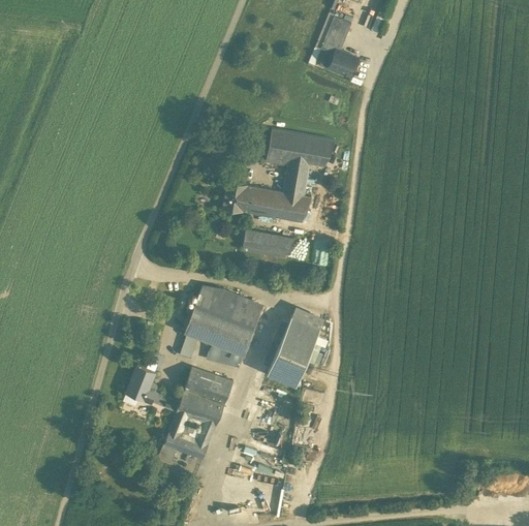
[(386,16),(379,13),(376,22),(383,25),(386,16)]
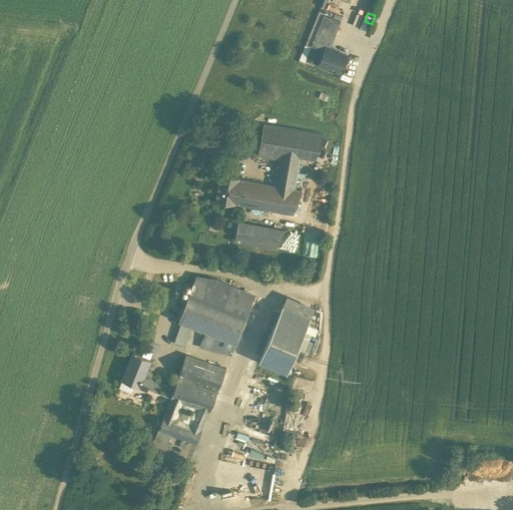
[(341,23),(325,16),(319,29),(336,35),(341,23)]
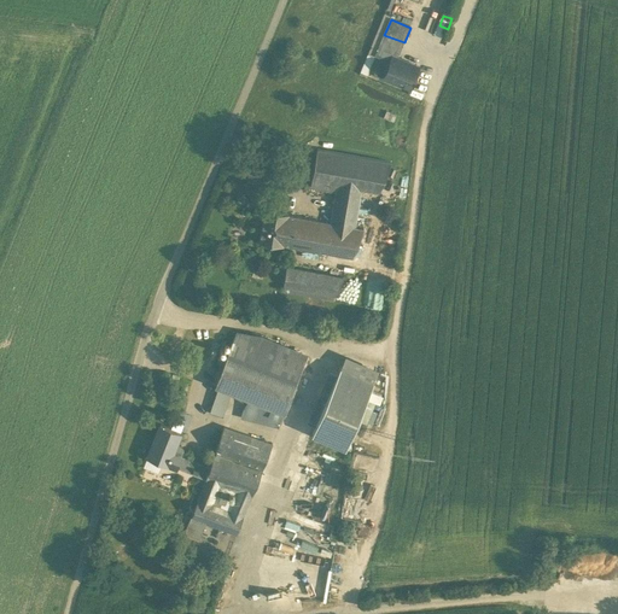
[(448,29),(439,25),(435,36),(443,40),(448,29)]
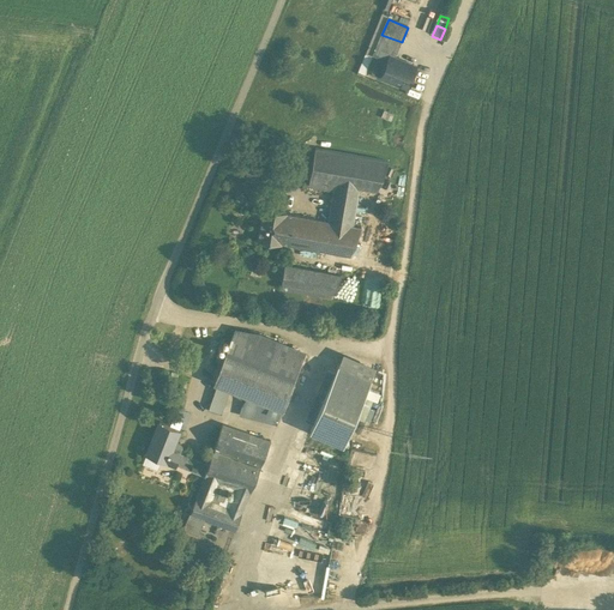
[(402,42),(381,35),(373,56),(379,59),(390,64),(392,59),(395,60),(402,42)]
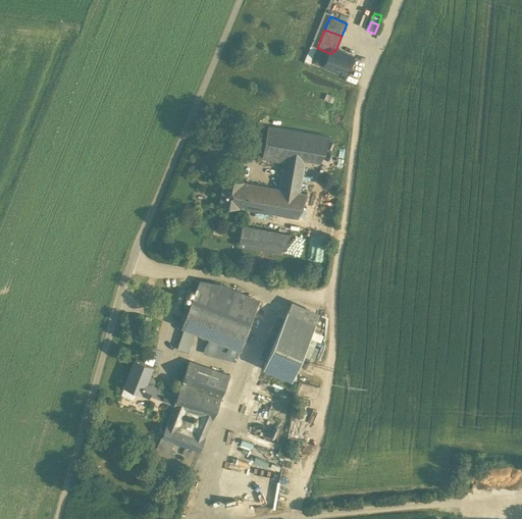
[(316,50),(311,48),(304,64),(309,66),(316,50)]
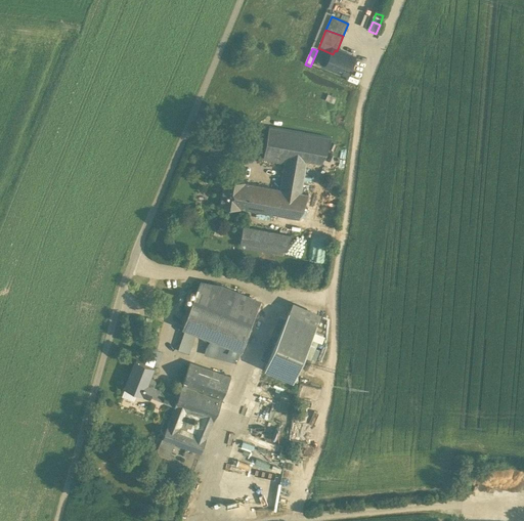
[(337,51),(335,50),(333,54),(323,50),(318,63),(348,76),(354,58),(337,51)]
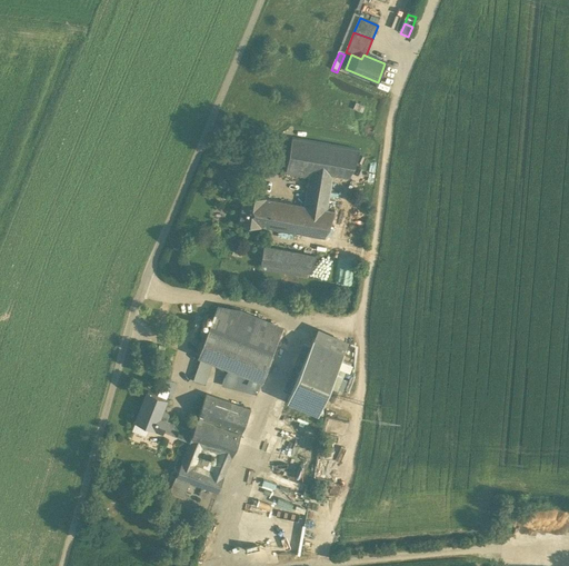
[(360,152),(292,140),(286,176),(309,179),(309,180),(332,184),(333,177),(349,179),(360,152)]
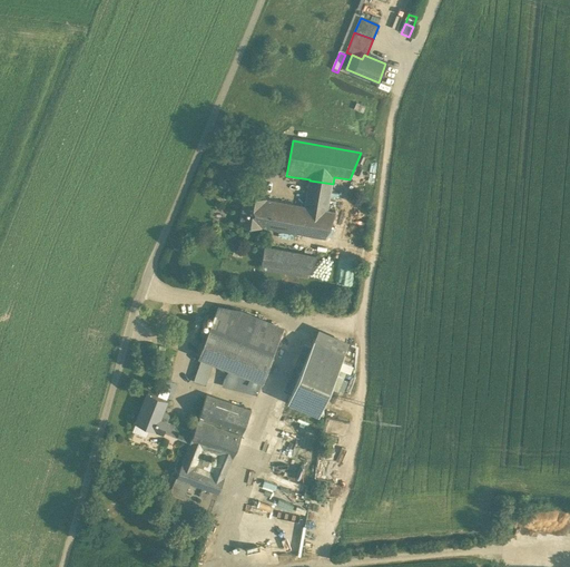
[(333,184),(310,181),(306,201),(328,205),(333,184)]
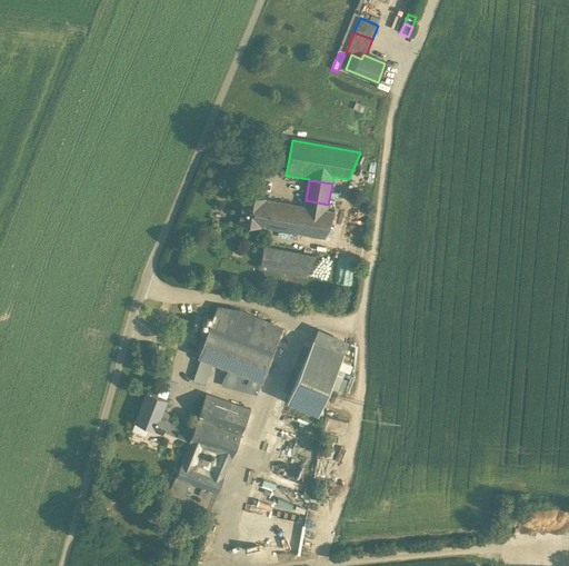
[(266,200),(245,196),(239,225),(261,229),(261,228),(269,229),(273,202),(266,201),(266,200)]
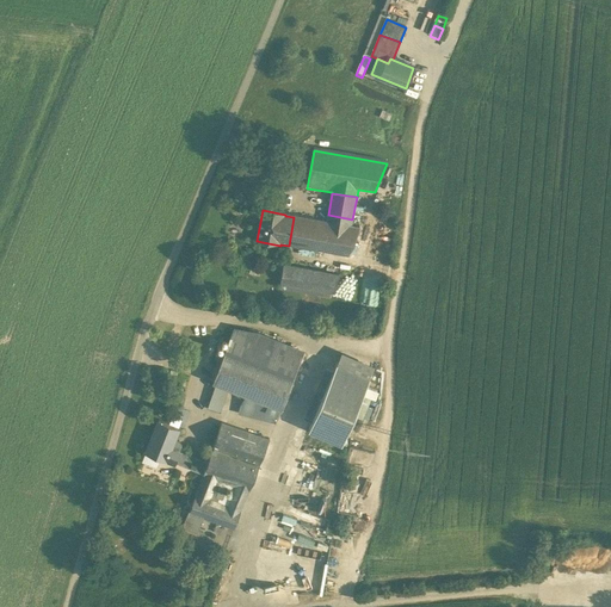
[(352,220),(328,215),(327,223),(294,217),(289,246),(349,256),(360,229),(351,228),(352,220)]
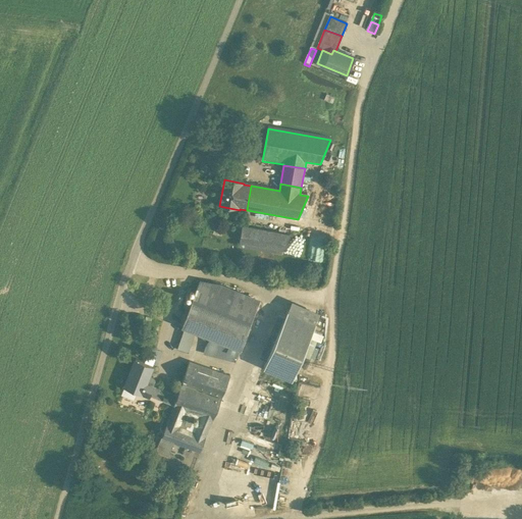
[(291,237),(243,227),(240,244),(264,249),(263,255),(281,259),(291,237)]
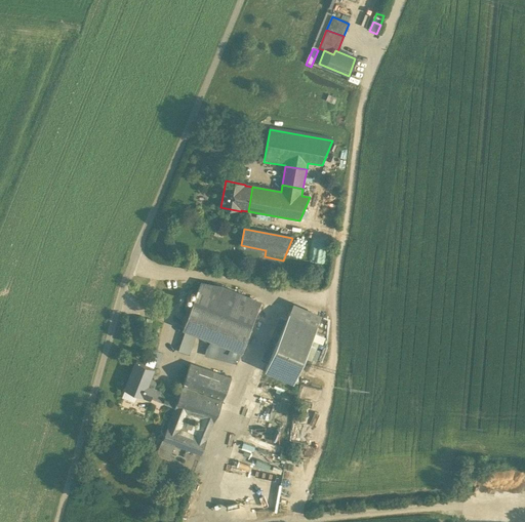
[(261,304),(224,287),(201,284),(193,305),(252,328),(261,304)]
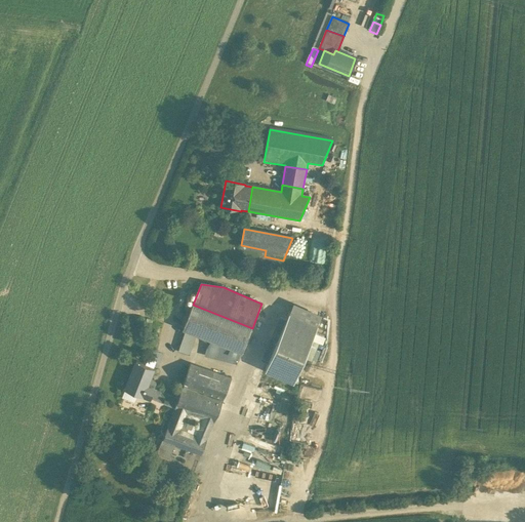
[(208,348),(239,360),(252,328),(193,305),(183,329),(187,330),(196,334),(211,340),(208,348)]
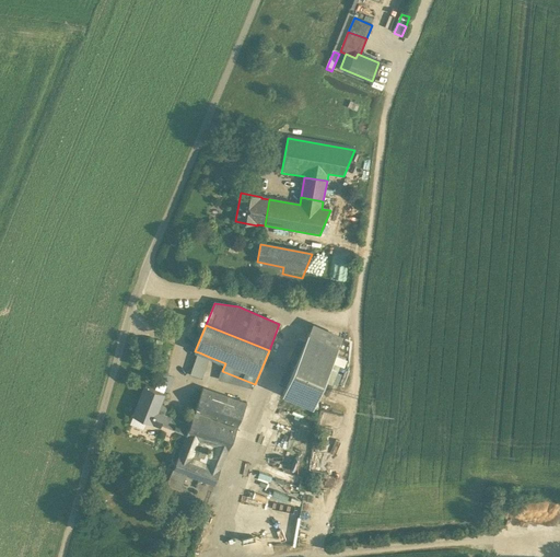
[(308,335),(283,395),(313,408),(339,347),(308,335)]
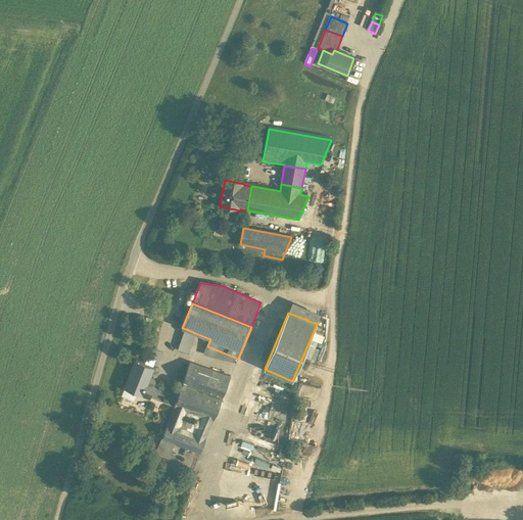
[(195,333),(186,329),(178,351),(189,356),(191,347),(191,346),(195,333)]
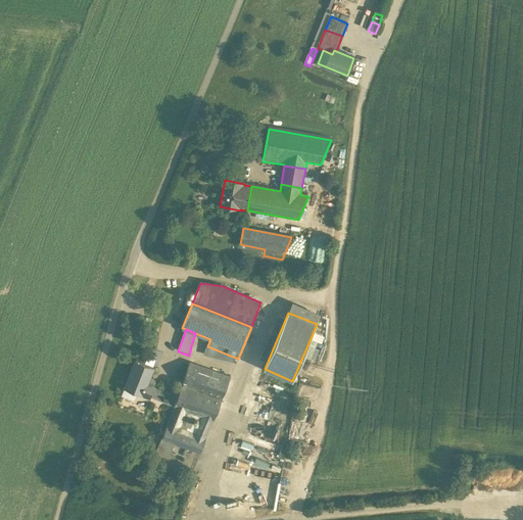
[(153,368),(136,361),(125,389),(142,395),(146,385),(153,368)]
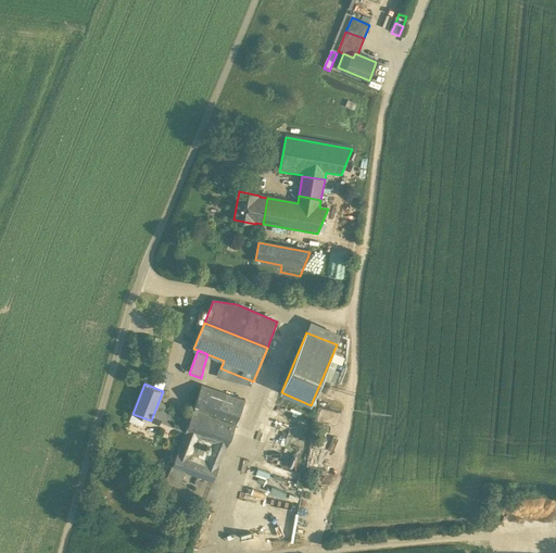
[(202,387),(189,423),(190,424),(186,434),(198,438),(214,444),(211,454),(223,459),(245,402),(202,387)]
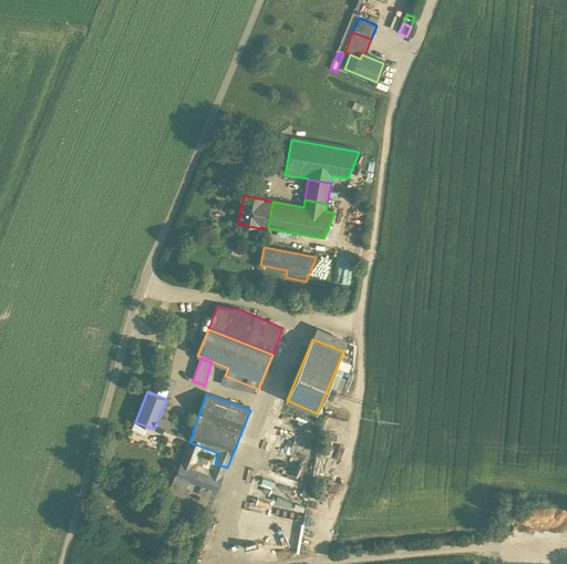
[(193,431),(158,418),(154,429),(189,442),(194,432),(193,431)]
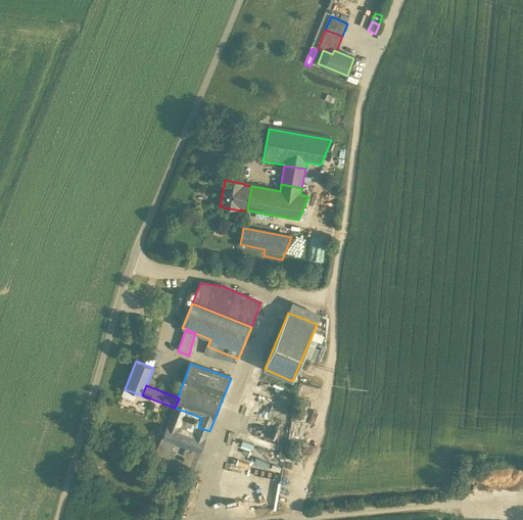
[(175,408),(161,440),(200,454),(209,431),(198,427),(195,434),(180,429),(186,412),(175,408)]
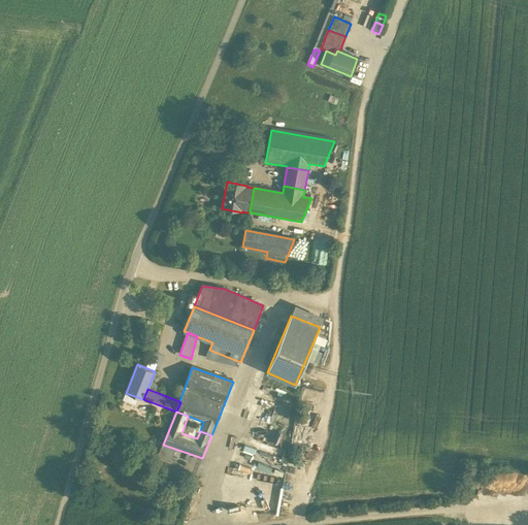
[(202,458),(163,445),(160,453),(199,466),(202,458)]
